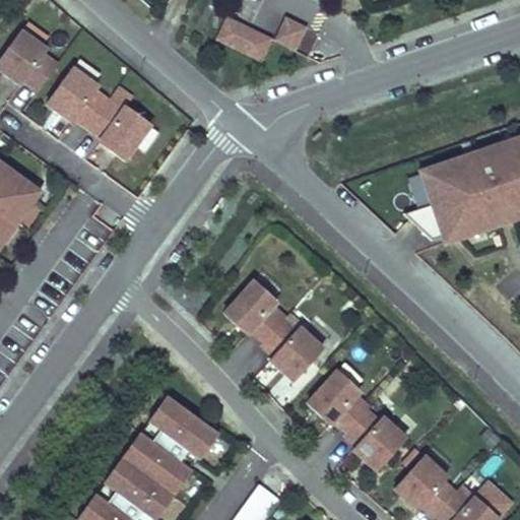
[(225,16),(215,40),(261,61),(272,39),(225,16)]
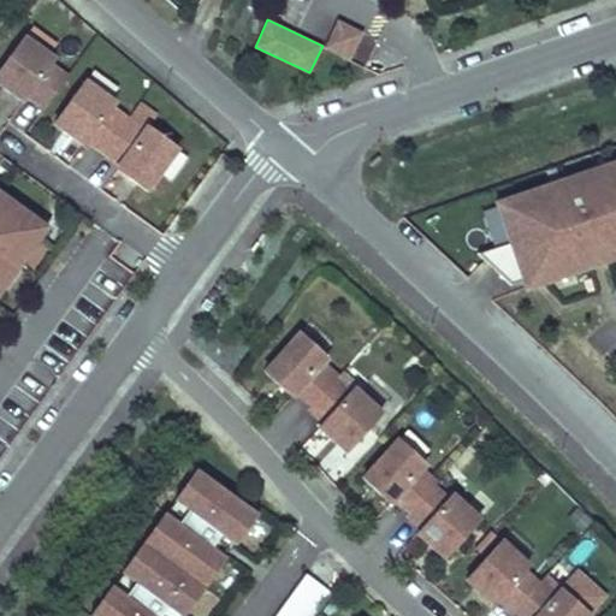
[(349,60),(362,33),(338,21),(325,48),(349,60)]
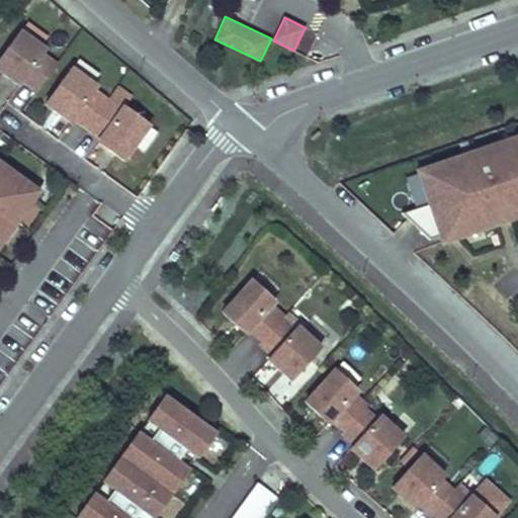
[(22,79),(36,89),(57,62),(42,52),(46,48),(20,29),(0,57),(0,69),(20,84),(22,79)]
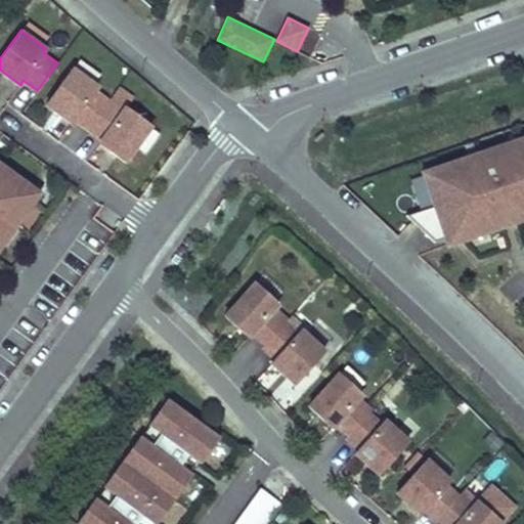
[(98,86),(72,68),(46,103),(72,122),(75,118),(102,138),(99,142),(125,162),(151,125),(125,106),(122,111),(107,99),(95,91),(98,86)]
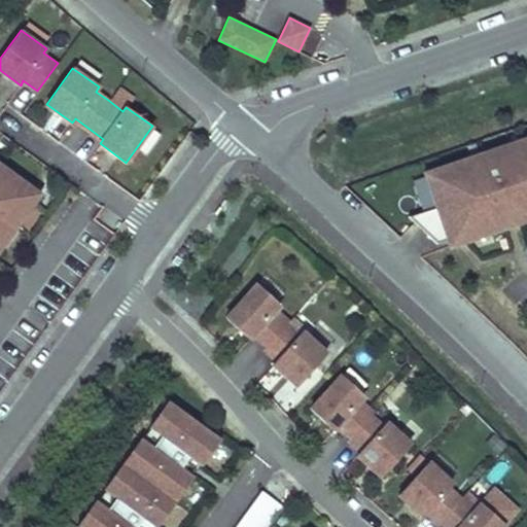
[(123,111),(126,107),(133,97),(118,85),(108,100),(123,111)]
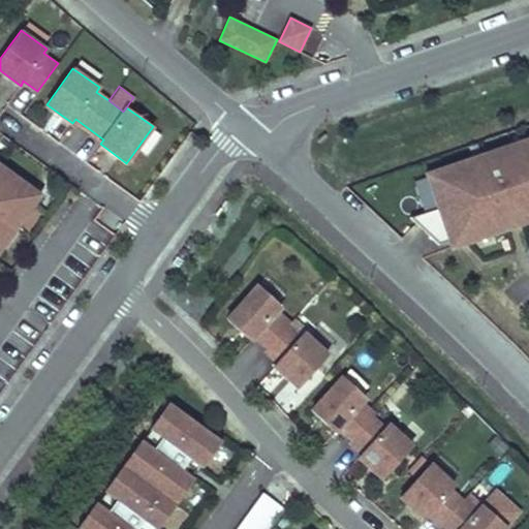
[(488,161),(528,147),(528,139),(486,156),(488,161)]
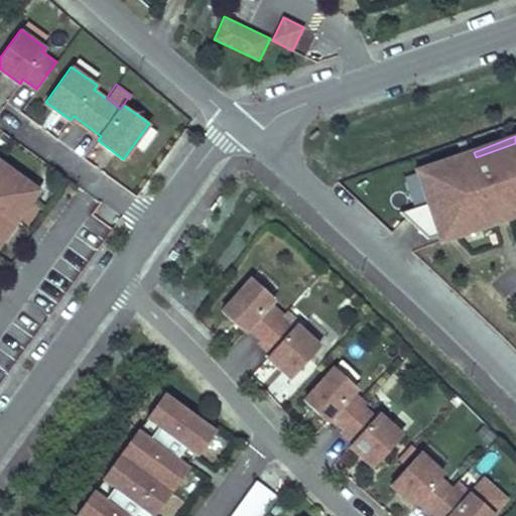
[(428,206),(400,215),(432,238),(458,229),(460,236),(499,222),(497,215),(515,208),(515,143),(476,157),(474,152),(432,166),(437,182),(422,187),(428,206)]
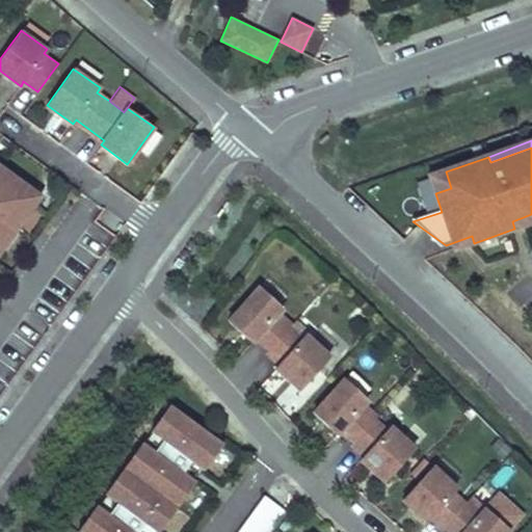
[(0,250),(42,195),(0,164),(0,250)]
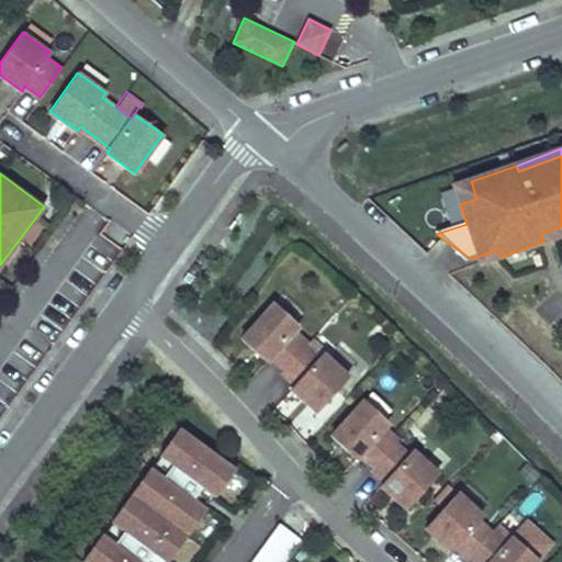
[(454,186),(460,204),(476,199),(471,181),(454,186)]
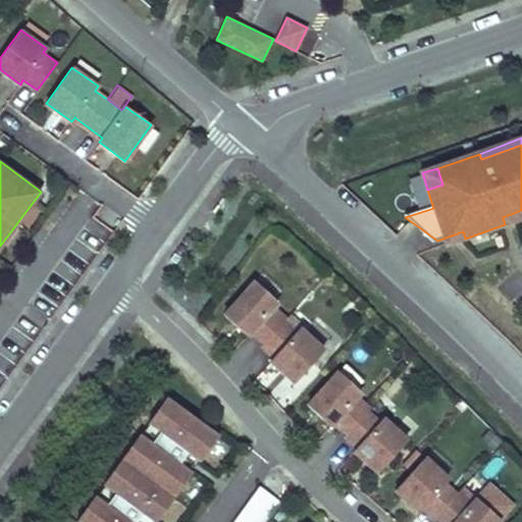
[(418,171),(407,175),(417,204),(428,200),(418,171)]
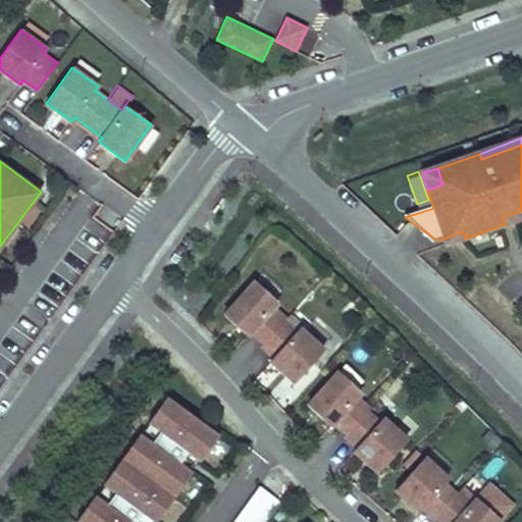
[(505,224),(521,218),(521,210),(503,217),(505,224)]
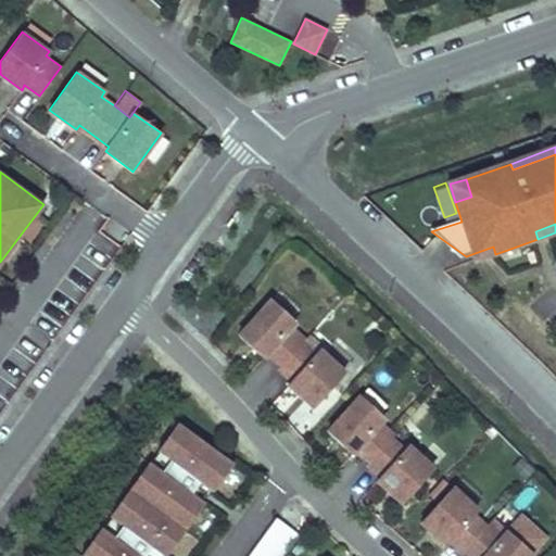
[(480,258),(495,254),(493,247),(478,252),(480,258)]
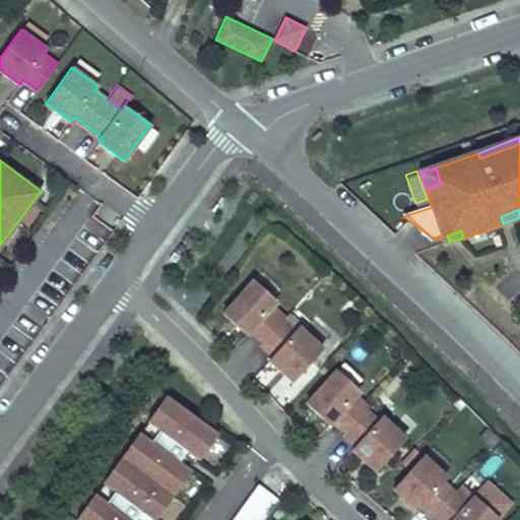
[(291,381),(321,347),(298,327),(294,331),(281,319),(285,316),(273,305),(276,301),(252,279),(223,312),(247,333),(250,330),(262,341),(261,342),(259,344),(271,355),(268,360),(291,381)]
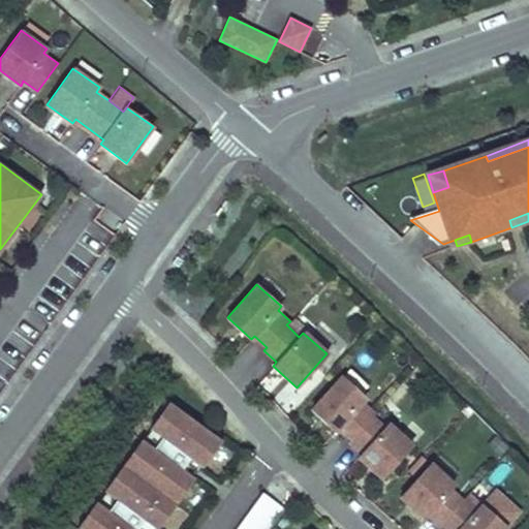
[(381,478),(411,445),(387,424),(384,428),(371,416),(375,412),(362,401),(366,397),(342,375),(312,409),(336,430),(339,427),(351,437),(350,440),(348,441),(361,454),(358,457),(381,478)]
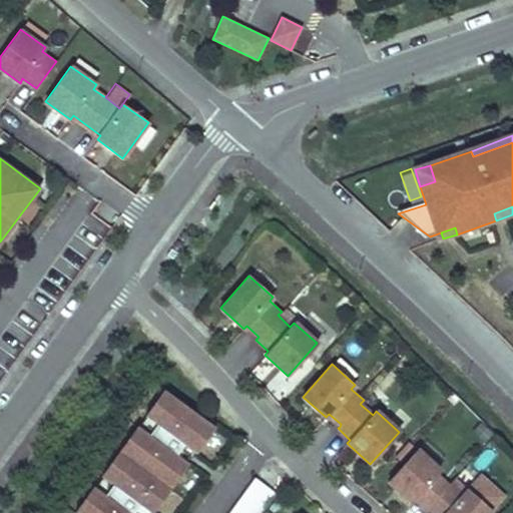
[(77,512),(150,512),(213,426),(163,390),(75,511),(77,512)]
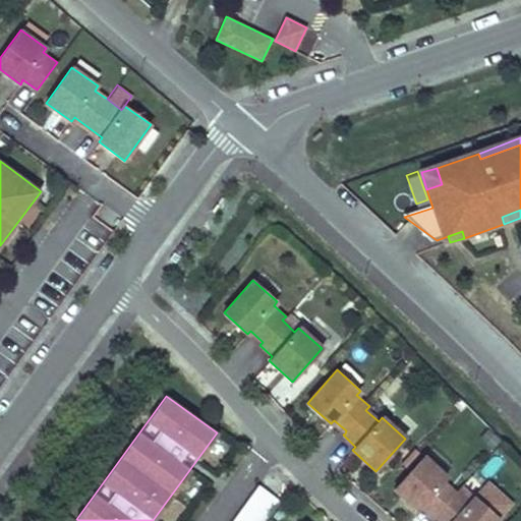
[(446,477),(423,456),(393,489),(416,511),(420,507),(432,518),(436,514),(443,520),(495,520),(498,518),(474,497),(471,501),(459,489),(455,494),(443,481),(446,477)]
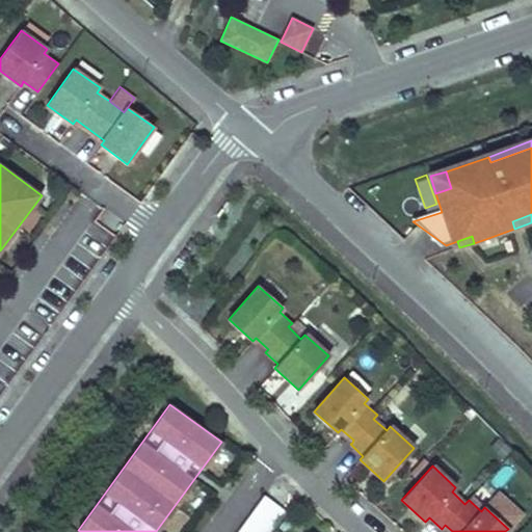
[(267,531),(284,510),(263,496),(235,531),(267,531)]
